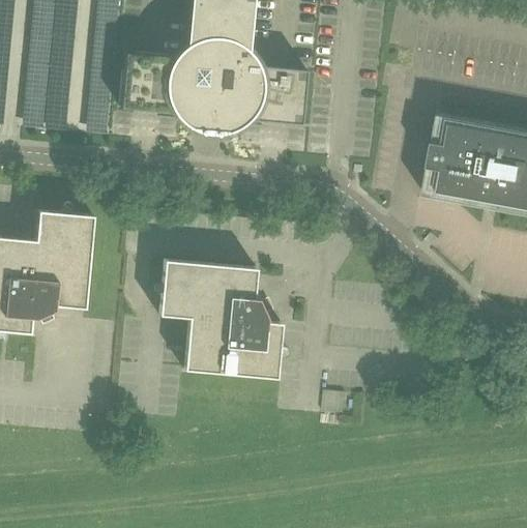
[(122,109),(183,114),(184,116),(188,120),(193,124),(198,127),(200,128),(202,129),(208,132),(213,133),(216,134),(218,134),(222,134),(227,134),(230,133),(235,132),(238,130),(240,129),(245,127),(249,125),(251,123),(254,121),(303,125),(309,70),(269,67),(268,64),(266,59),(265,57),(263,55),(262,53),(260,51),(258,49),(254,45),(252,44),(255,0),(192,0),(188,46),(184,50),(182,53),(180,56),(179,58),(127,54),(122,109)]
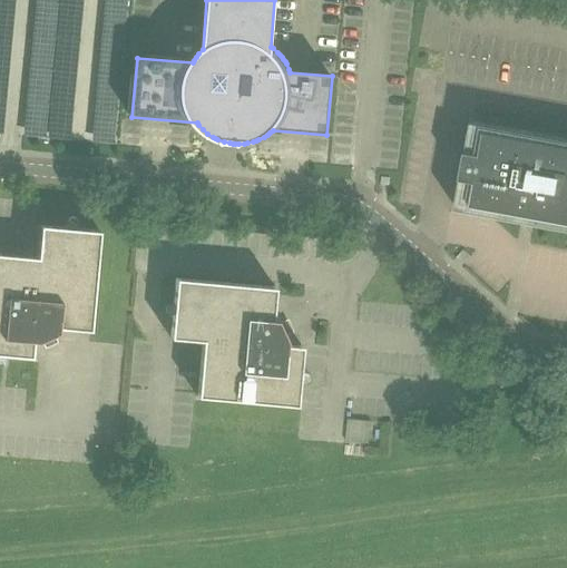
[(566,139),(476,124),(459,212),(566,231),(566,139)]
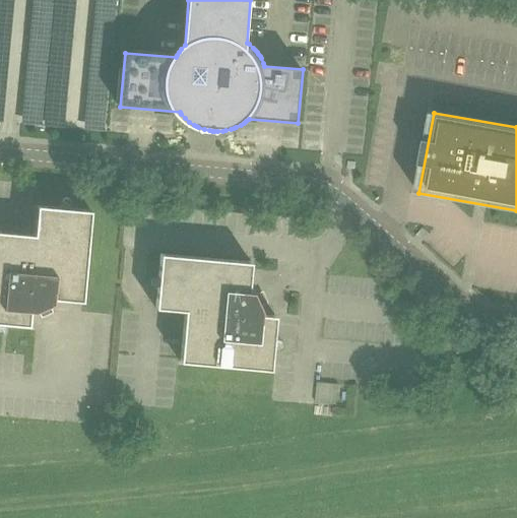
[(93,212),(75,210),(40,207),(37,237),(0,233),(0,324),(31,327),(33,313),(38,314),(43,312),(45,318),(54,314),(51,307),(56,305),(57,301),(85,303),(93,212)]
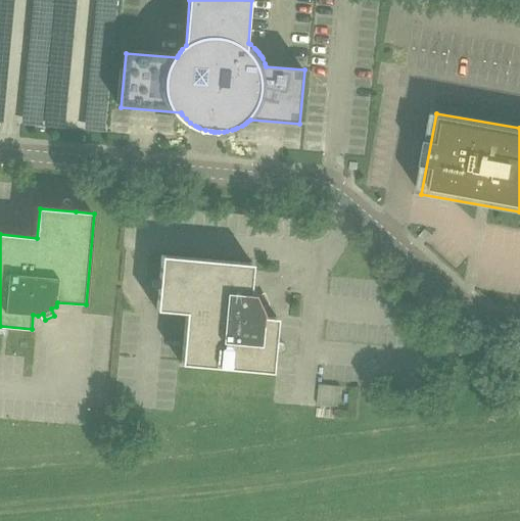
[(275,374),(275,373),(280,319),(265,318),(265,315),(263,309),(270,305),(266,297),(260,301),(256,295),(252,295),(255,266),(164,257),(159,312),(188,315),(184,366),(275,374)]
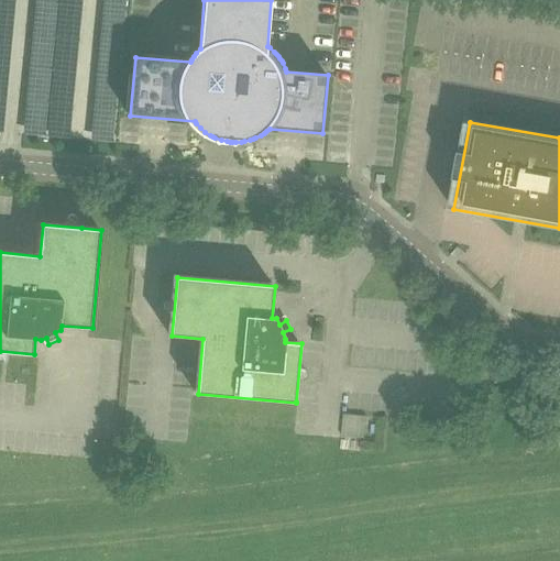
[(370,419),(347,416),(346,438),(368,440),(370,419)]
